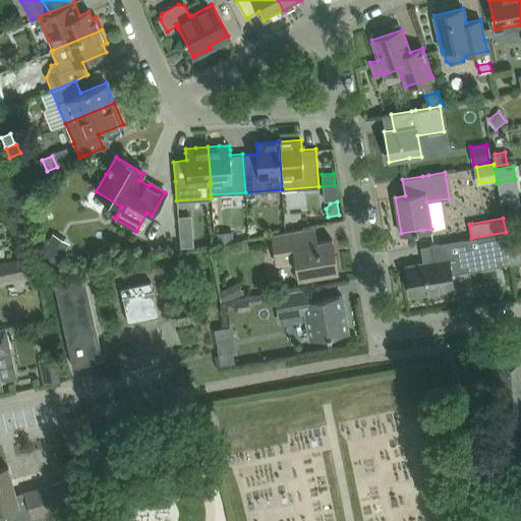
[(332,239),(314,242),(311,227),(284,232),(281,233),(272,234),(277,264),(296,261),(299,276),(313,274),(317,273),(337,270),(332,239)]
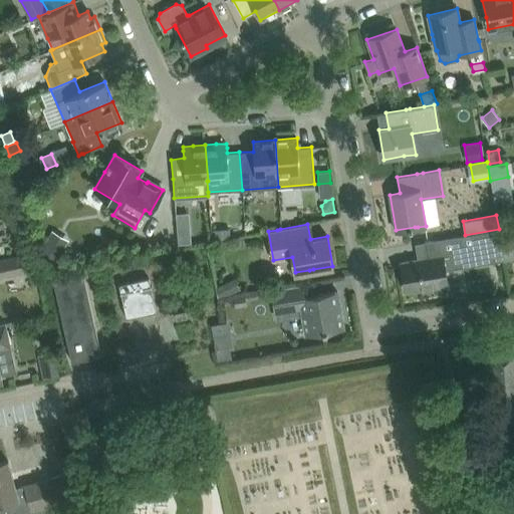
[(229,228),(213,229),(214,239),(230,238),(229,228)]
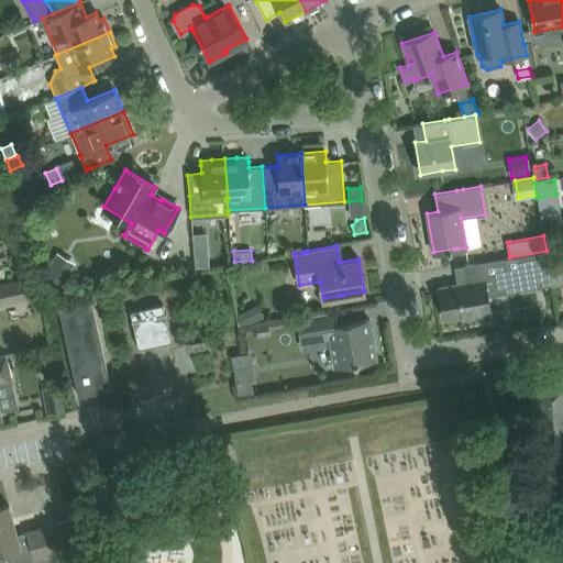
[(547,251),(523,255),(529,288),(552,285),(548,260),(547,251)]
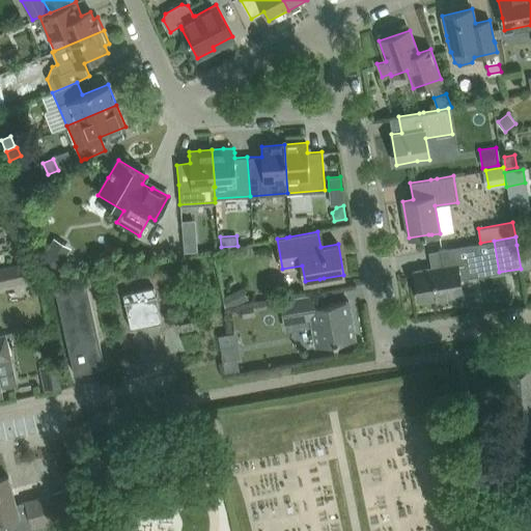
[(196,239),(184,240),(185,254),(197,253),(196,239)]
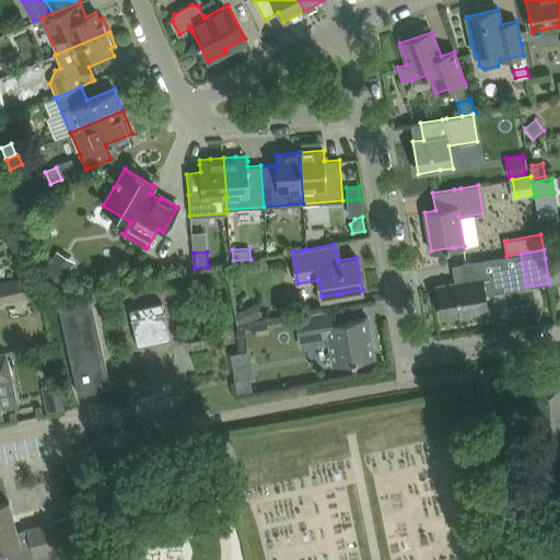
[(55,257),(43,278),(59,287),(70,266),(55,257)]
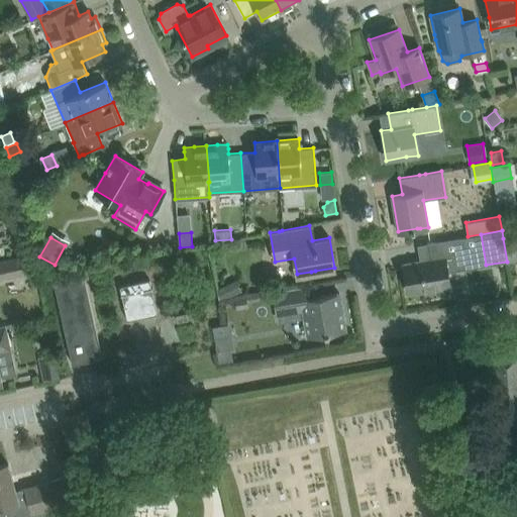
[(429,259),(403,264),(408,293),(450,286),(447,272),(464,269),(458,237),(447,239),(426,242),(429,259)]
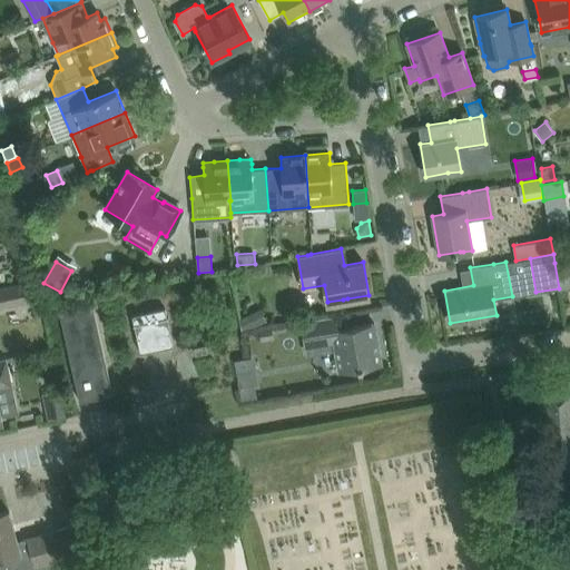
[(0,287),(0,306),(38,300),(33,281),(0,287)]
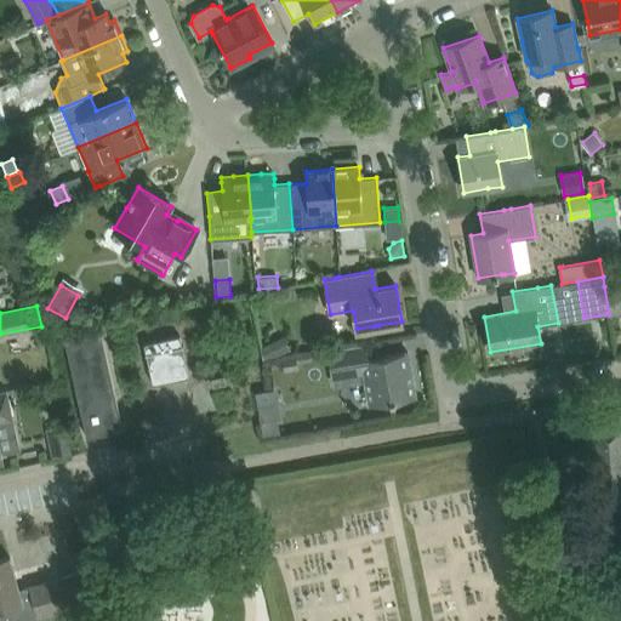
[(86,437),(123,428),(101,331),(64,339),(86,437)]
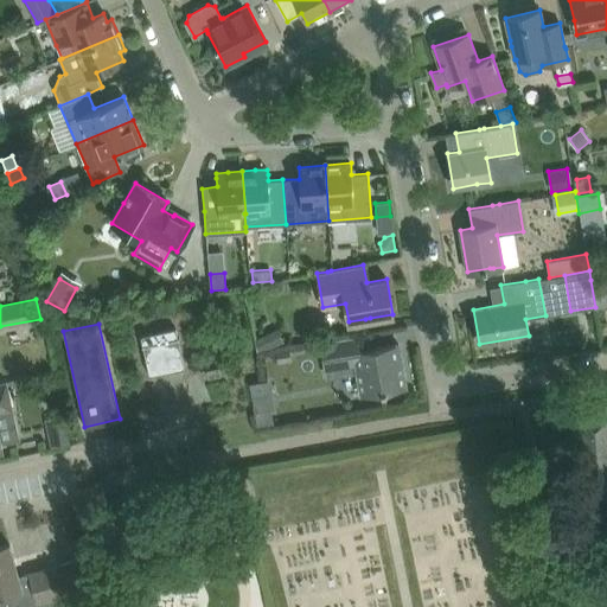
[(149,376),(184,368),(176,327),(140,336),(149,376)]
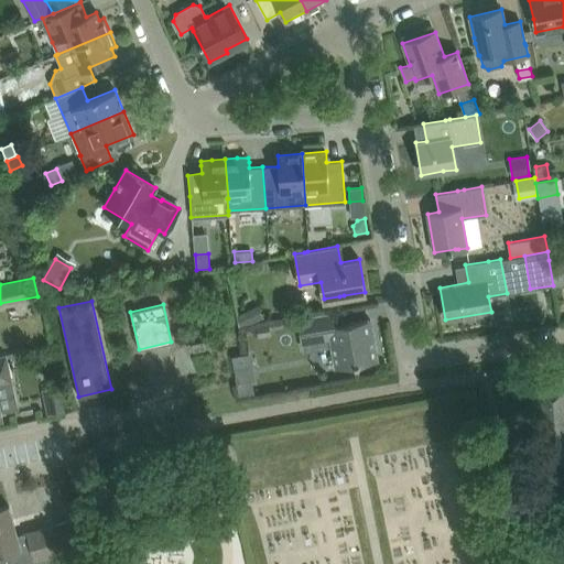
[(255,305),(236,315),(239,326),(250,324),(261,318),(255,305)]
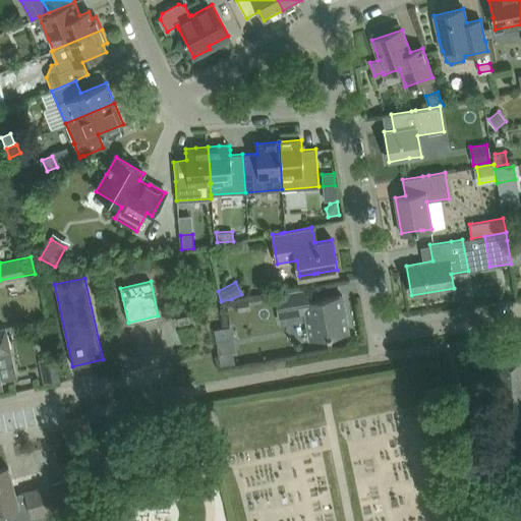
[(311,287),(275,293),(279,315),(281,325),(306,321),(309,338),(328,335),(328,336),(332,335),(332,334),(348,331),(344,309),(342,295),(338,295),(313,300),(311,287)]
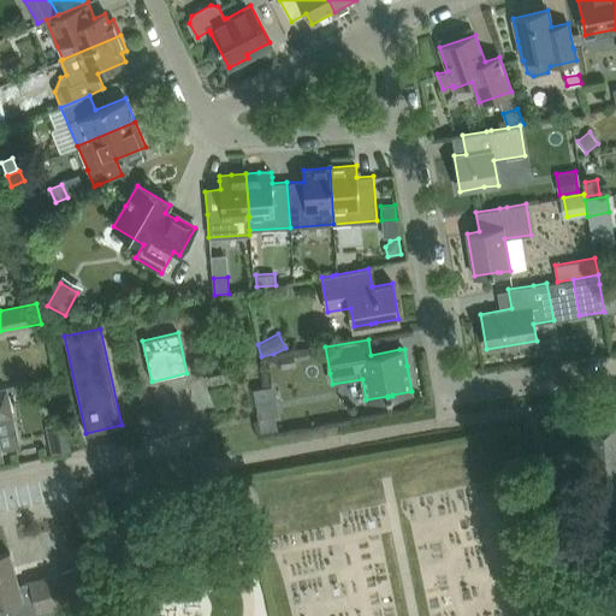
[(282,367),(295,366),(294,353),(279,355),(282,367)]
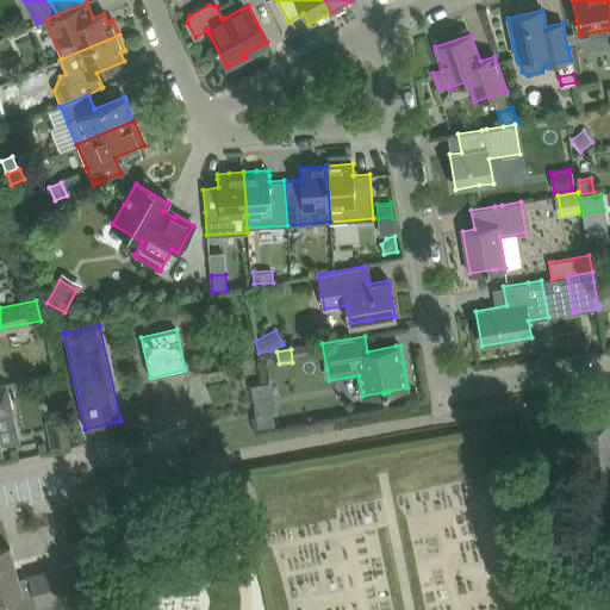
[(0,443),(18,441),(5,383),(0,384),(0,443)]
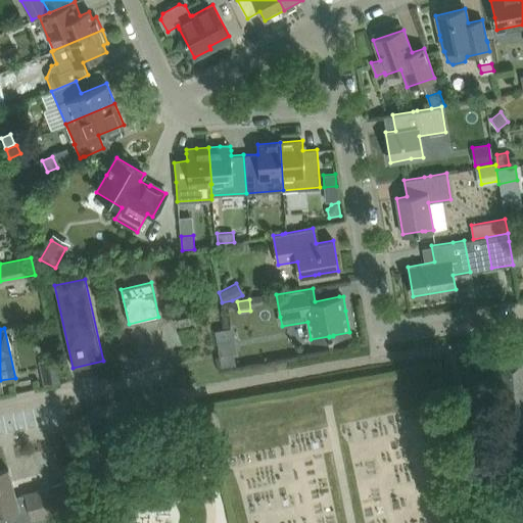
[(239,331),(225,334),(228,347),(242,344),(239,331)]
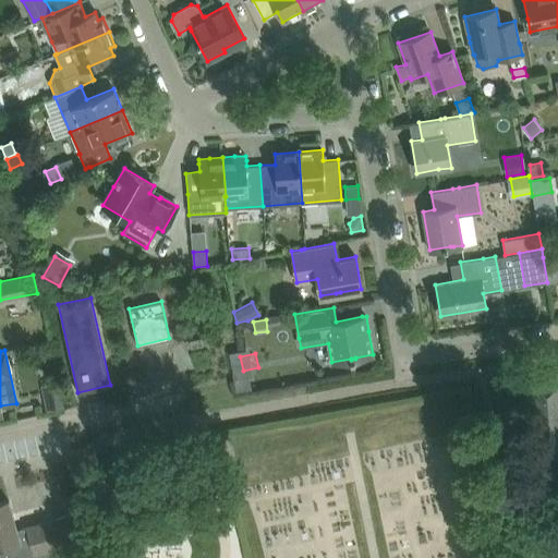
[(529,463),(557,462),(557,388),(556,374),(526,377),(529,463)]
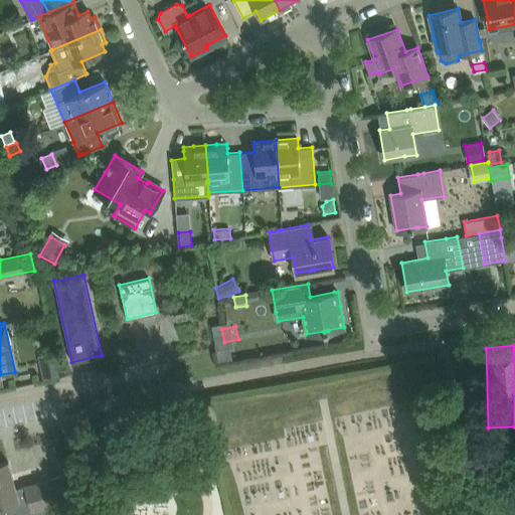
[(229,348),(215,350),(218,362),(229,360),(231,360),(229,348)]
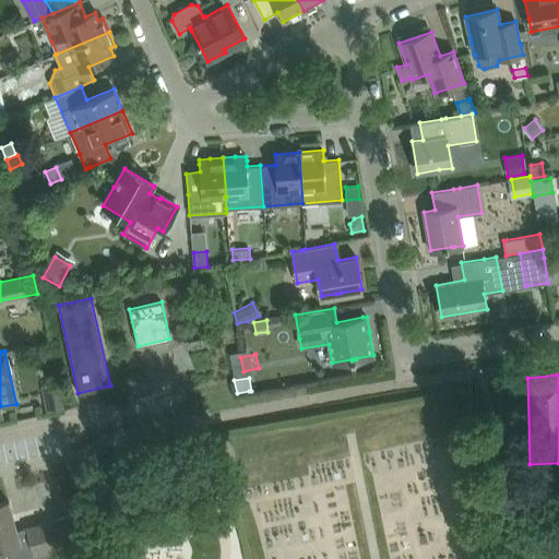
[(59,381),(42,385),(46,413),(64,409),(59,381)]
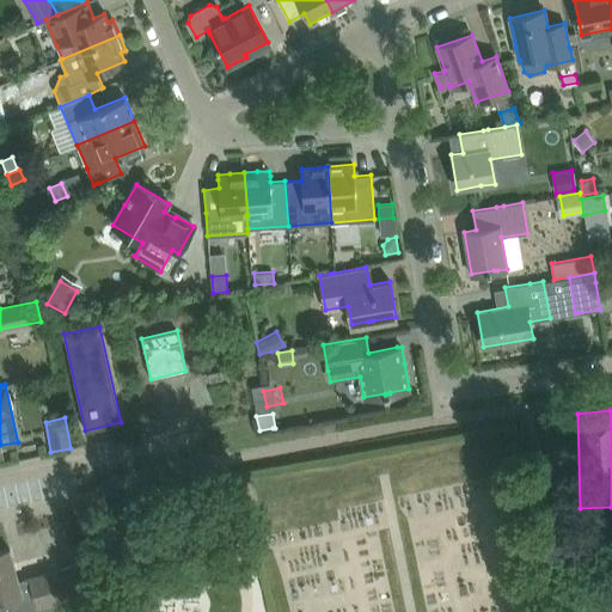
[(90,561),(18,580),(8,548),(0,550),(0,611),(114,611),(110,600),(104,576),(95,579),(90,561)]
